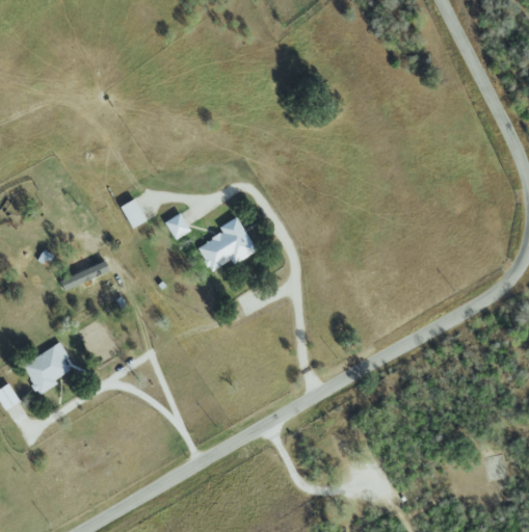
[(147,220),(134,198),(121,207),(133,229),(147,220)]
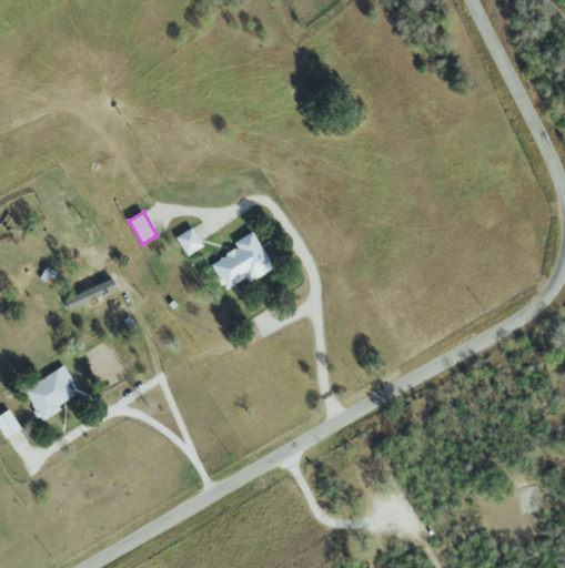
[(187,256),(204,247),(193,227),(177,236),(187,256)]
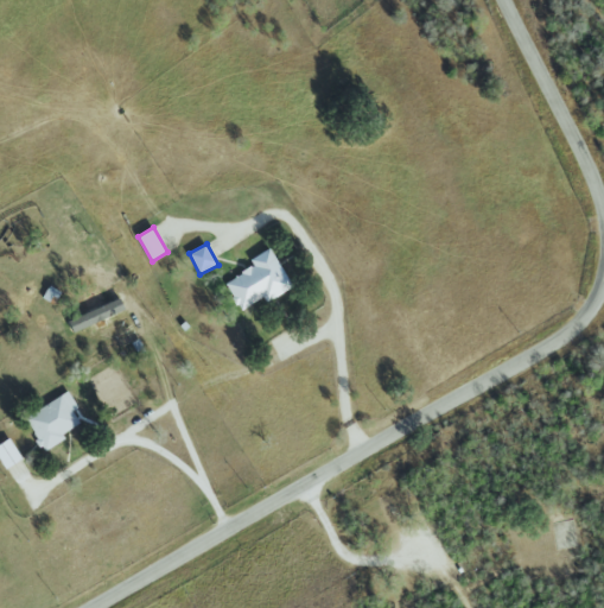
[(250,259),(254,266),(226,282),(241,310),(266,297),(268,302),(293,287),(272,248),(250,259)]
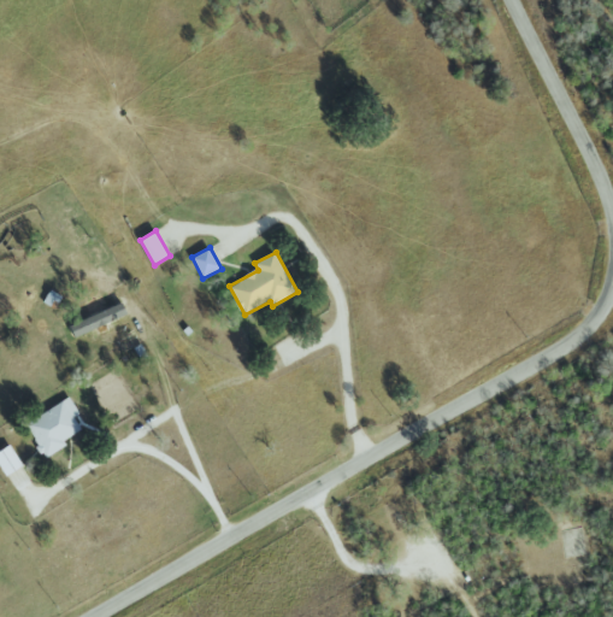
[(46,459),(68,445),(64,440),(87,425),(69,398),(25,425),(46,459)]
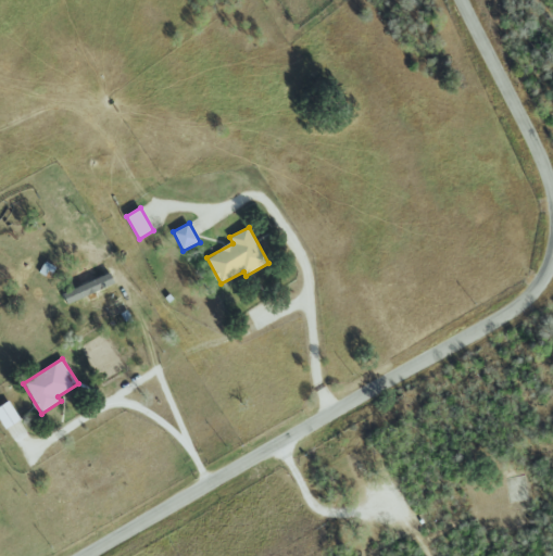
[(20,421),(11,401),(0,405),(0,419),(4,429),(20,421)]
